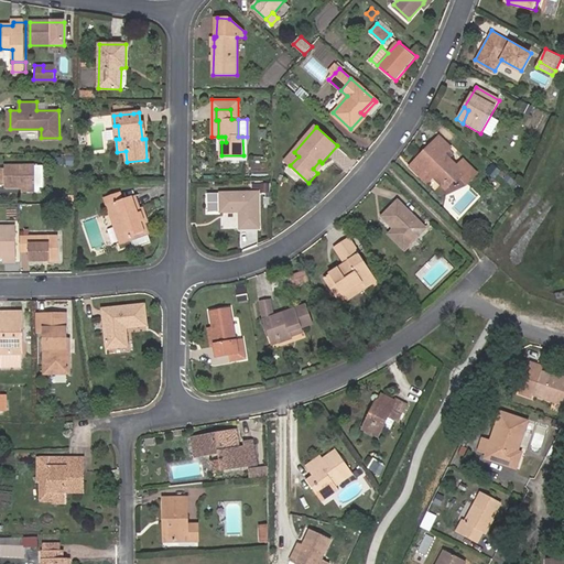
[(411,165),(422,176),(429,170),(434,175),(441,183),(453,180),(461,179),(465,173),(445,153),(452,147),(441,136),(411,165)]
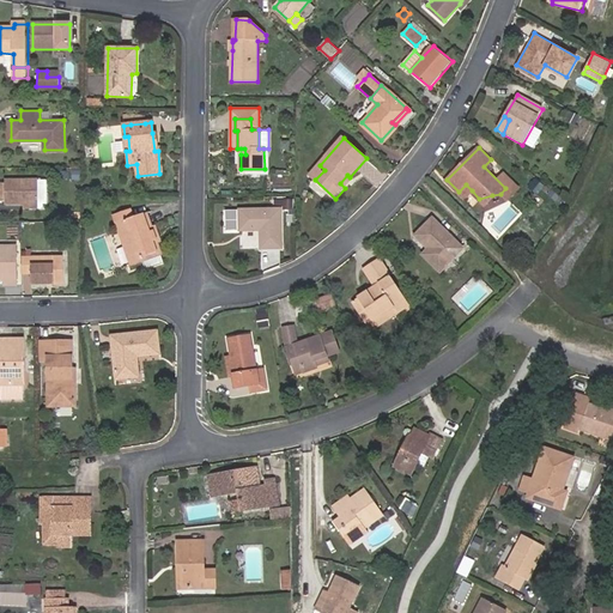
[(325,170),(320,165),(310,175),(315,180),(325,170)]
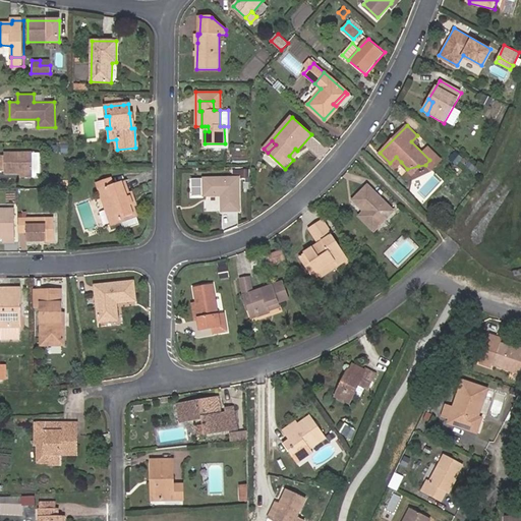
[(441,159),(428,147),(421,153),(429,160),(425,165),(430,170),(441,159)]
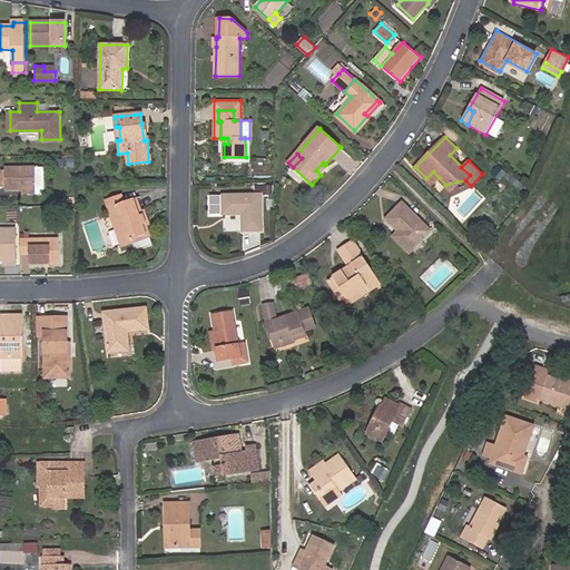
[(327,167),(325,165),(323,163),(316,170),(321,175),(327,167)]
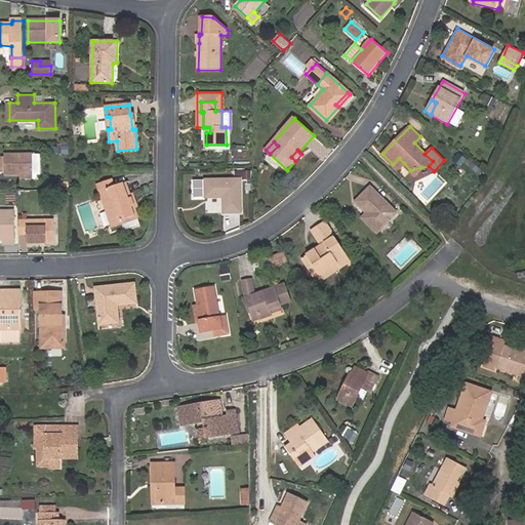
[(460,165),(467,158),(458,152),(453,159),(460,165)]
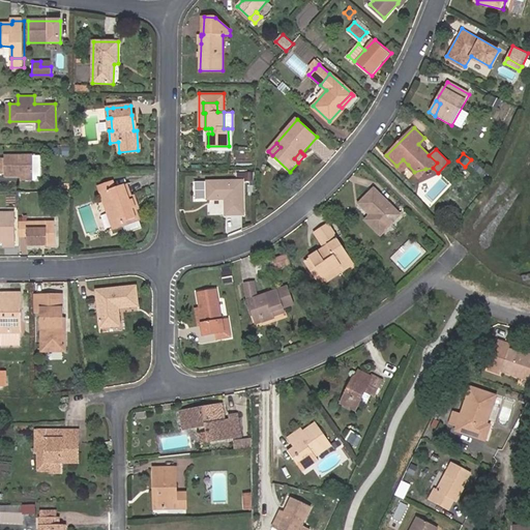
[(22,176),(33,176),(33,154),(4,155),(3,157),(0,156),(0,175),(3,175),(4,176),(22,176)]
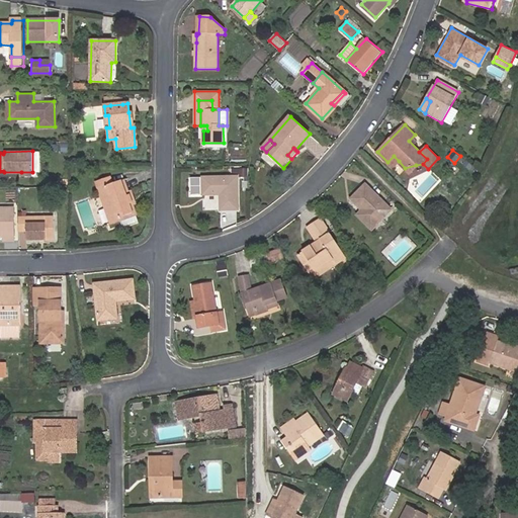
[(40,171),(39,151),(32,151),(32,172),(37,171),(40,171)]
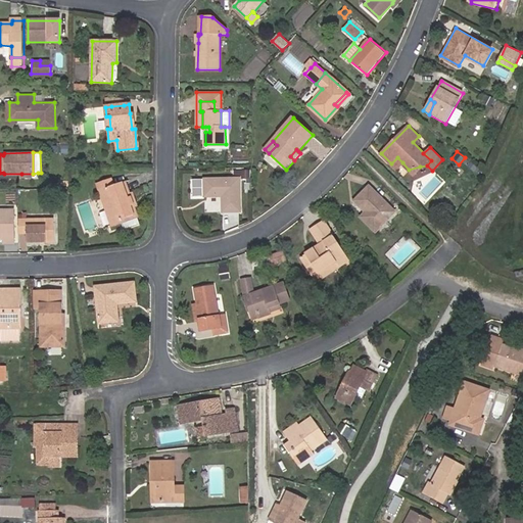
[(397,157),(391,163),(395,169),(402,162),(397,157)]
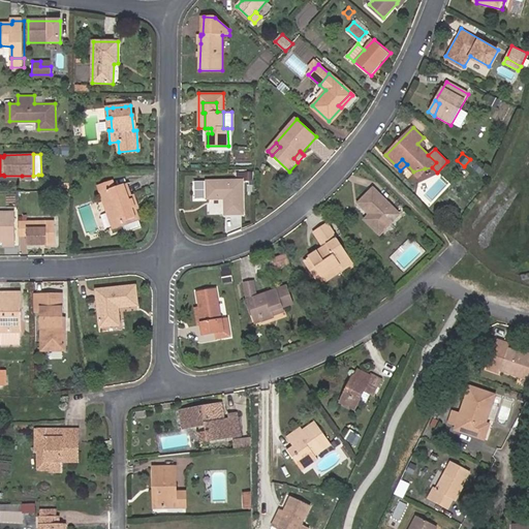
[(483,169),(475,164),(473,167),(479,173),(483,169)]
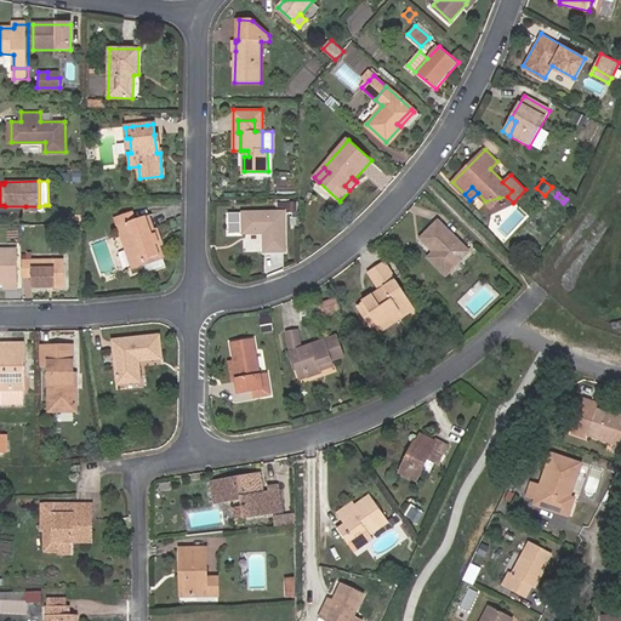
[(297,212),(297,199),(278,200),(278,212),(285,212),(297,212)]
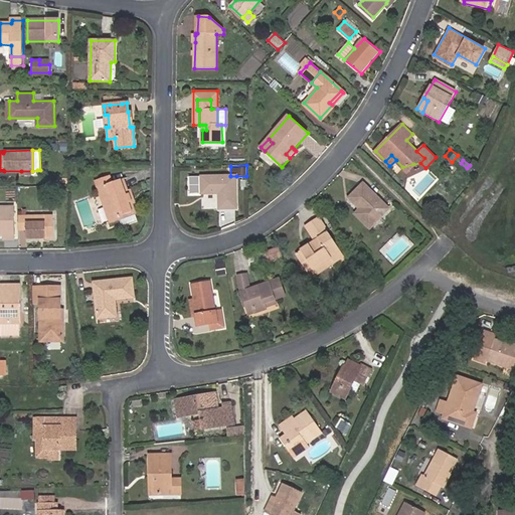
[(97,181),(99,188),(114,182),(111,174),(97,181)]
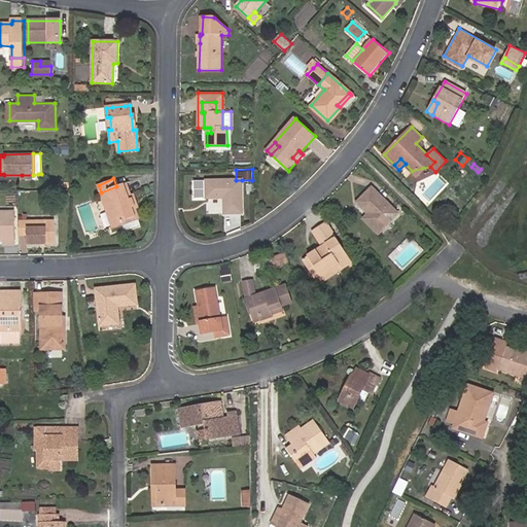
[(207,180),(196,180),(195,198),(207,198),(207,180)]
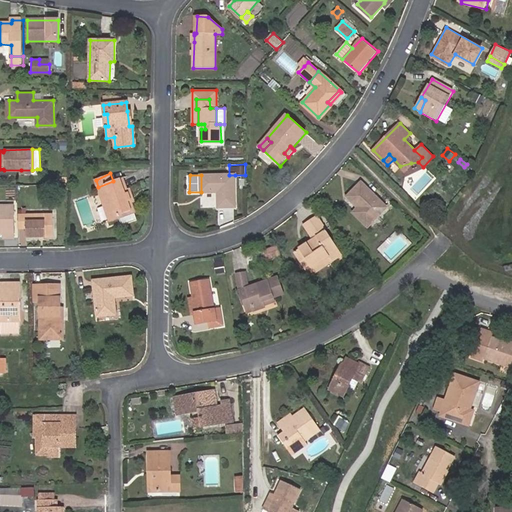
[(229,175),(201,175),(201,192),(218,192),(218,207),(235,207),(235,175),(229,175)]
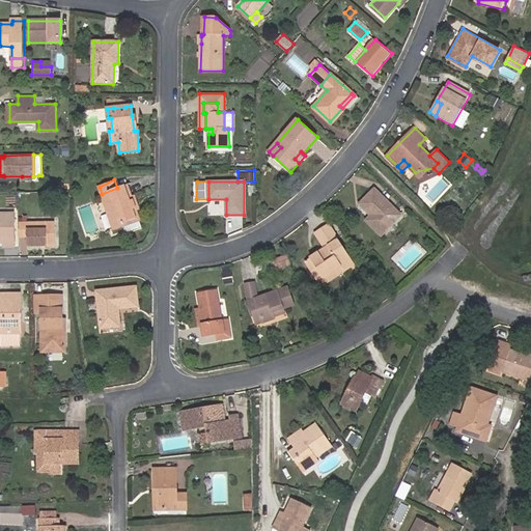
[(122,223),(124,227),(141,222),(137,211),(140,210),(135,195),(133,196),(128,184),(123,186),(130,201),(133,200),(136,207),(132,210),(136,219),(122,223)]
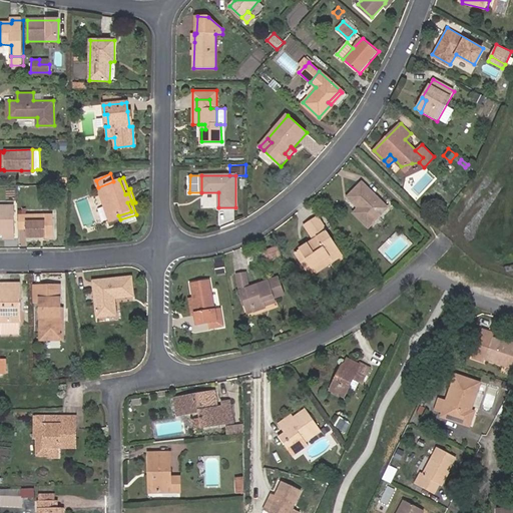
[(113,181),(98,187),(110,223),(120,219),(118,215),(131,211),(127,202),(131,200),(128,193),(125,194),(119,179),(113,181)]
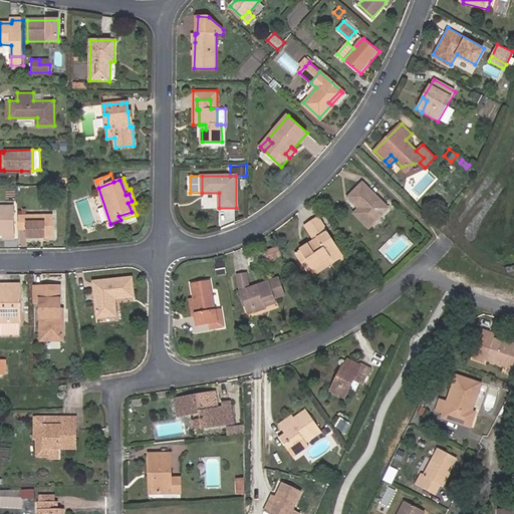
[(364,214),(359,219),(369,229),(389,210),(363,185),(348,199),(360,210),(364,214)]
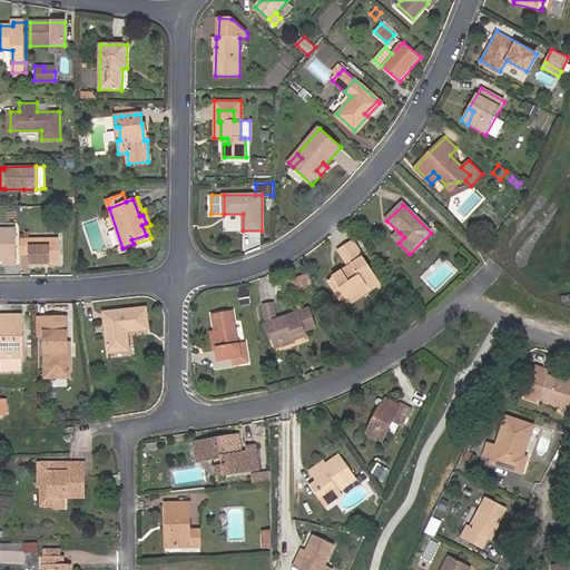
[(0,261),(7,262),(8,265),(18,265),(17,231),(0,231),(0,227),(0,261)]
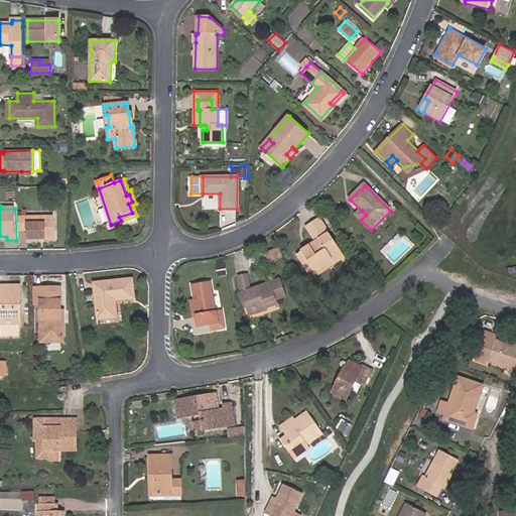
[(357,216),(361,220),(366,215),(362,211),(357,216)]
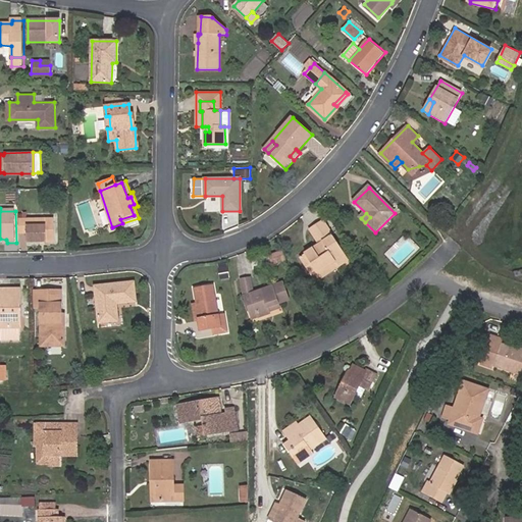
[(139,218),(122,223),(124,230),(142,225),(139,218)]
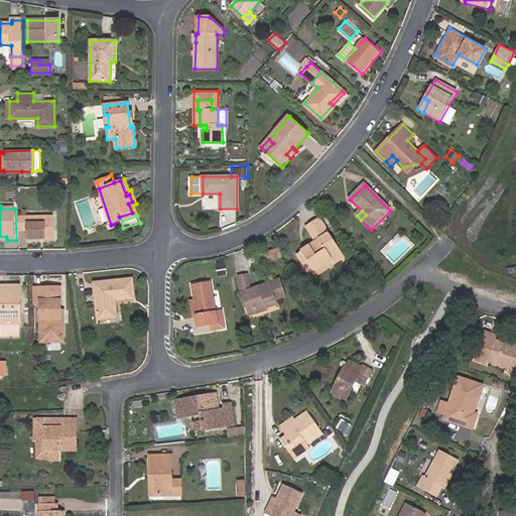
[(52,217),(19,217),(19,231),(26,231),(27,239),(53,238),(52,217)]
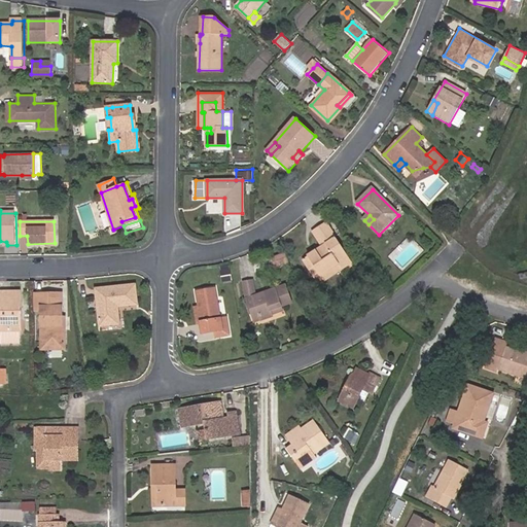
[(337,262),(341,268),(351,261),(325,222),(312,231),(322,247),(304,259),(310,270),(315,266),(319,273),(337,262)]
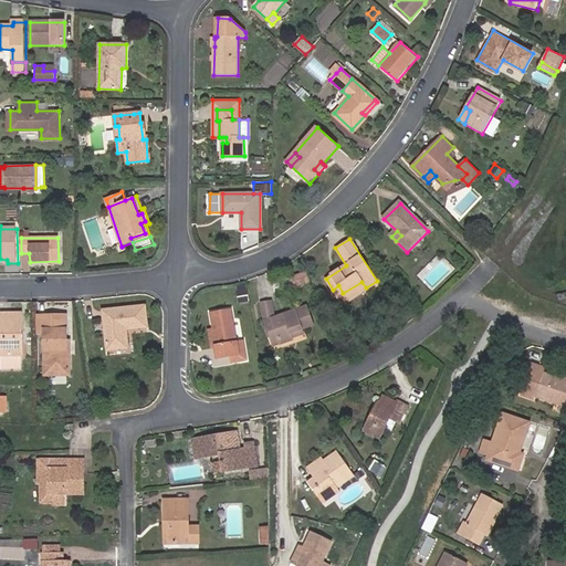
[(310,283),(306,273),(291,279),(295,289),(310,283)]
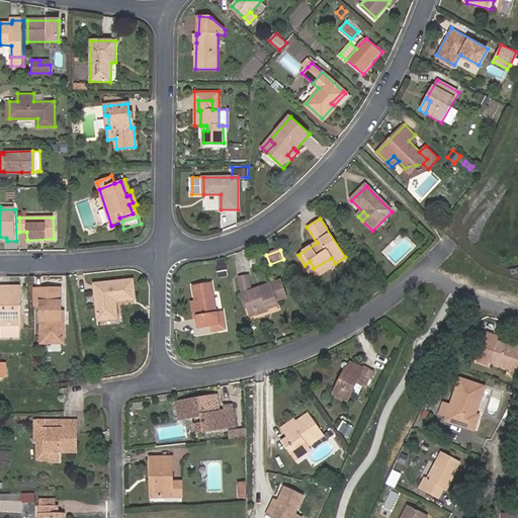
[(313,278),(335,263),(331,258),(314,268),(310,261),(305,265),(313,278)]
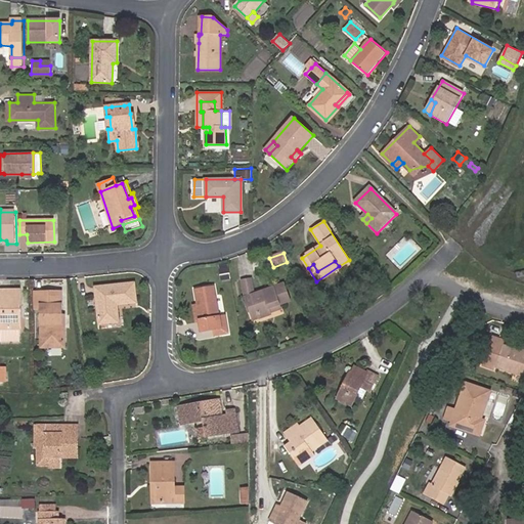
[(229,274),(228,266),(220,267),(221,275),(229,274)]
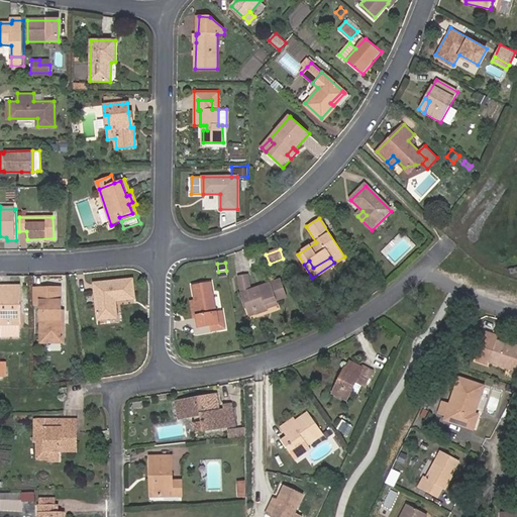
[(268,304),(278,300),(286,297),(280,282),(252,292),(249,277),(242,278),(245,296),(251,309),(256,308),(259,313),(271,309),(270,308),(268,304)]
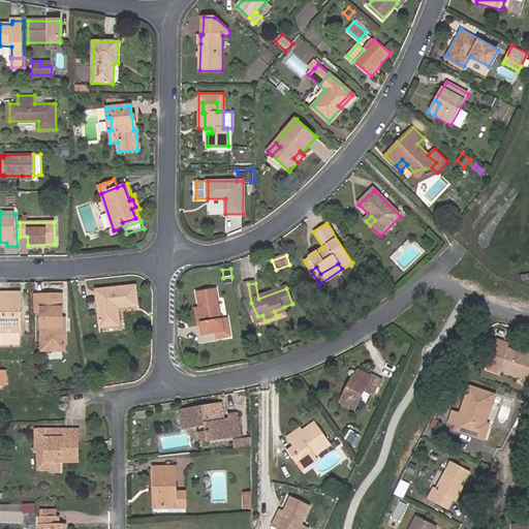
[(136,287),(96,290),(99,328),(119,327),(118,309),(138,307),(136,287)]
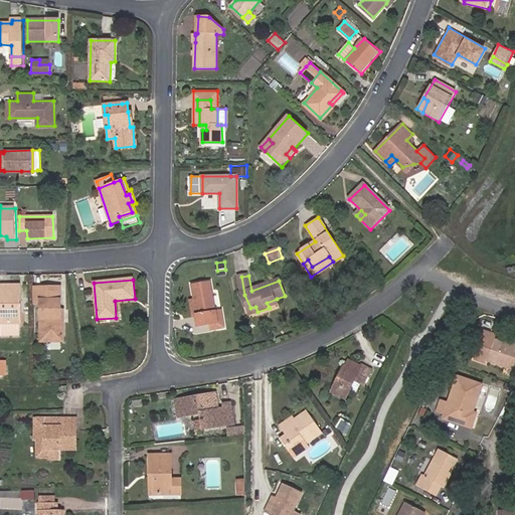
[(211,282),(193,285),(199,327),(212,325),(214,330),(227,327),(224,313),(216,315),(211,282)]
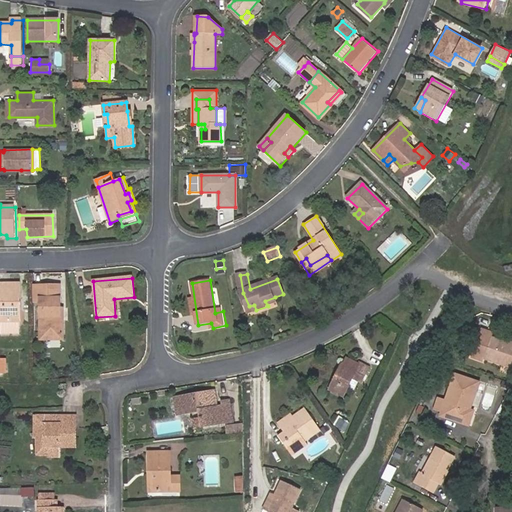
[(20,282),(0,283),(1,320),(20,320),(20,282)]
